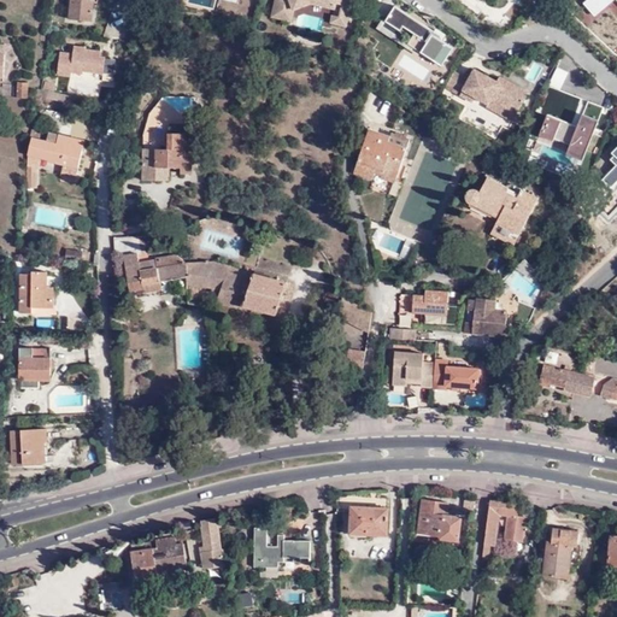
[(90,0),(69,0),(68,17),(90,19),(93,0),(90,0)]
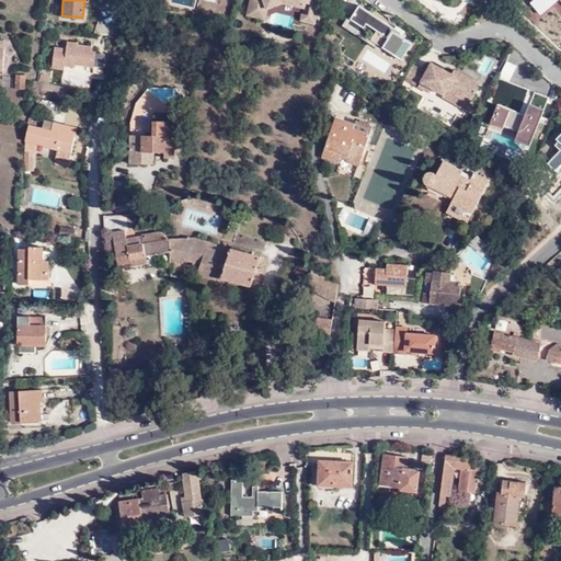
[(310,8),(318,9),(319,0),(250,0),(247,16),(263,20),(264,11),(281,6),(302,10),(304,6),(310,8)]
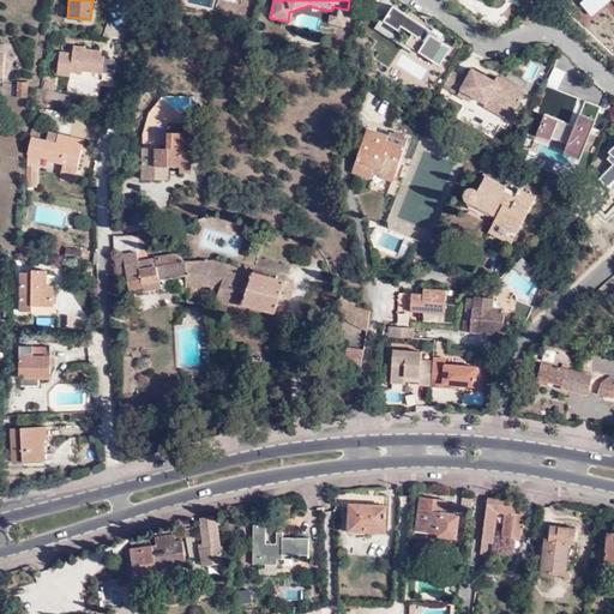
[(611,0),(584,0),(582,2),(593,16),(611,0)]
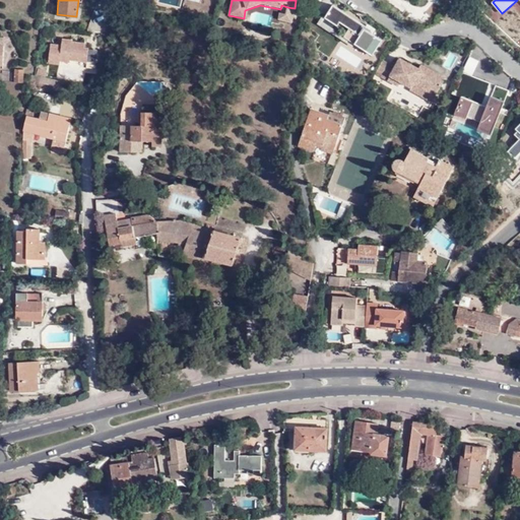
[(325,18),(323,16),(318,24),(353,47),(355,44),(373,55),(383,41),(371,33),(372,29),(333,5),(325,18)]
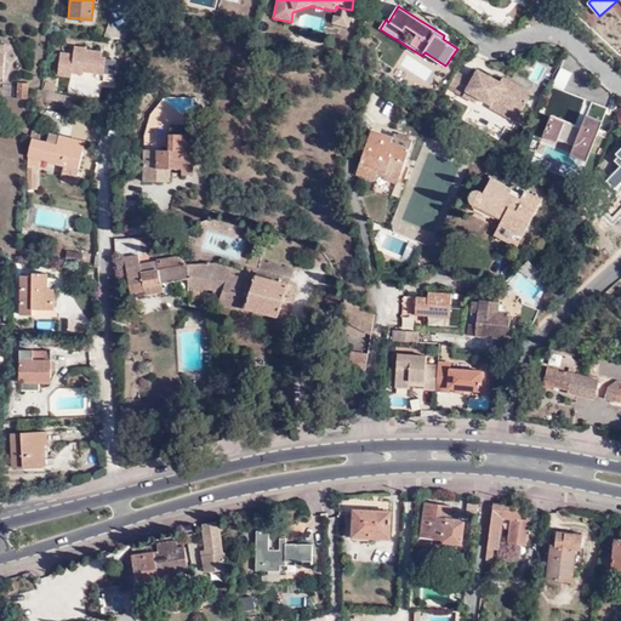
[(343,9),(341,20),(334,18),(332,26),(347,29),(352,10),(343,9)]
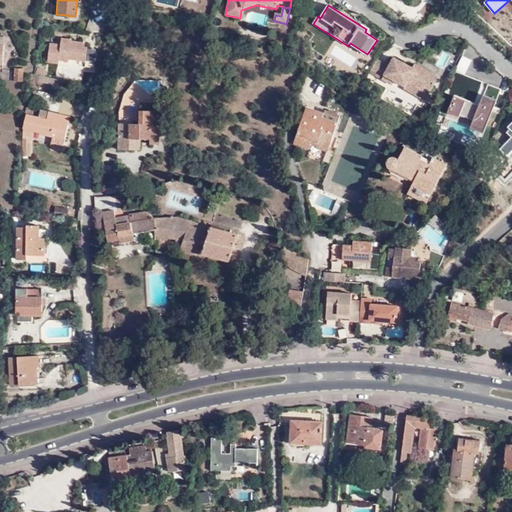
[(49,65),(59,67),(60,60),(70,62),(70,59),(86,61),(84,71),(93,73),(96,50),(84,48),(85,43),(72,41),(72,40),(63,38),(63,44),(53,43),(49,65)]
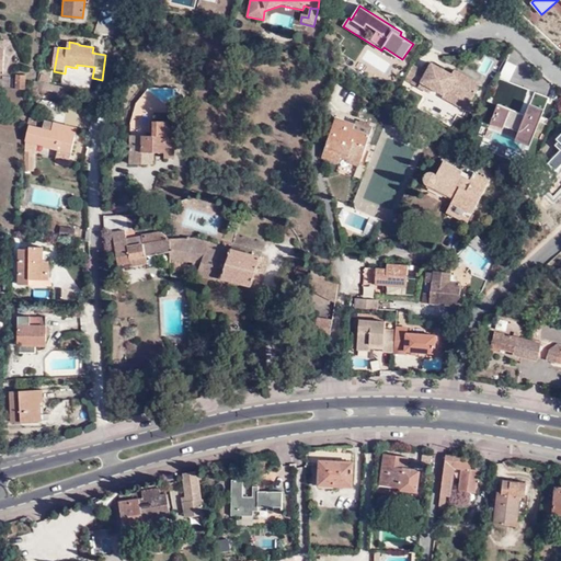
[(427,72),(414,65),(407,79),(420,87),(423,82),(434,88),(445,94),(444,96),(456,103),(461,93),(473,100),(482,83),(462,73),(460,78),(453,73),(433,63),(427,72)]
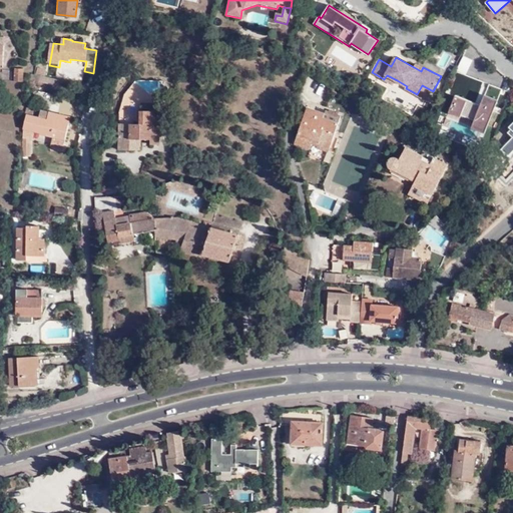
[(60,60),(59,67),(59,68),(84,72),(84,71),(86,61),(70,59),(70,62),(60,60)]
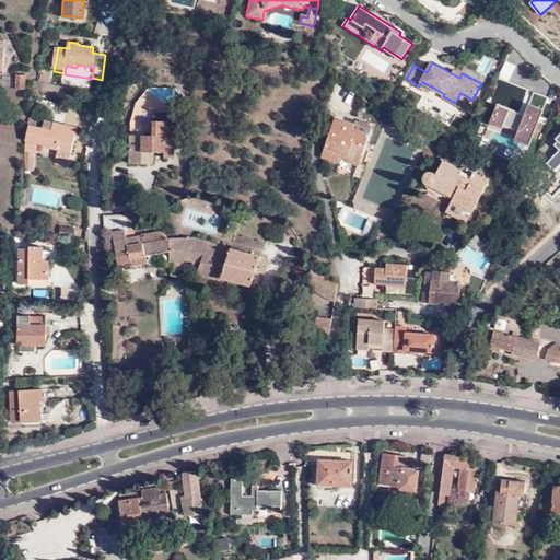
[(14,74),(15,88),(26,86),(25,73),(14,74)]
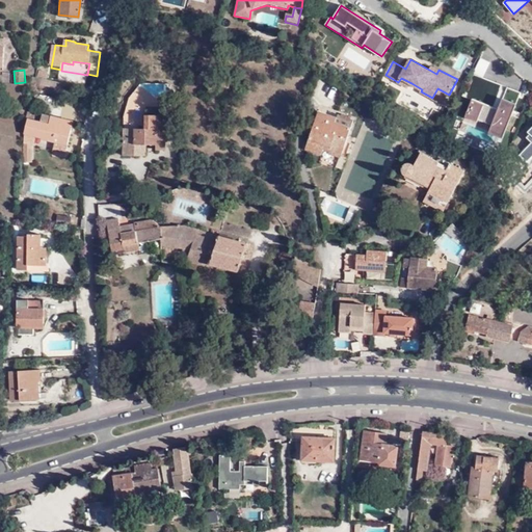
[(38,78),(47,80),(49,74),(40,72),(38,78)]
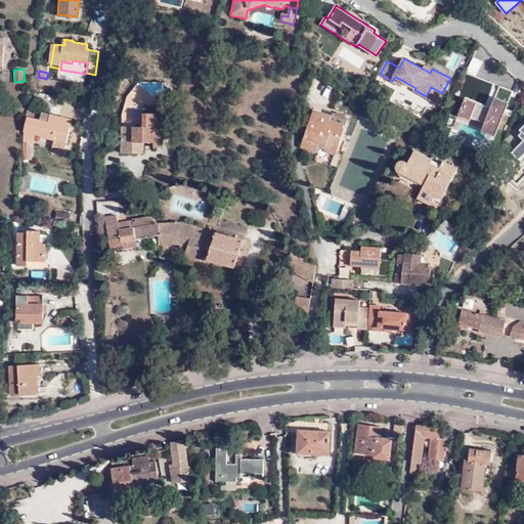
[(32,80),(49,84),(50,80),(46,79),(38,77),(32,76),(32,80)]
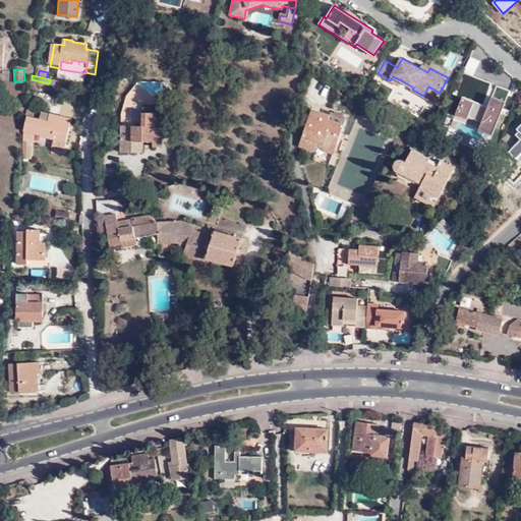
[(393,76),(390,80),(400,85),(403,81),(393,76)]
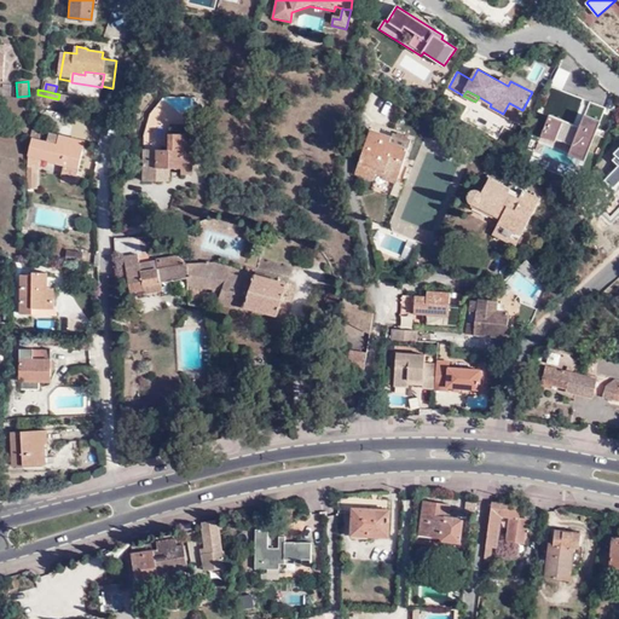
[(509,103),(503,114),(516,121),(522,110),(509,103)]
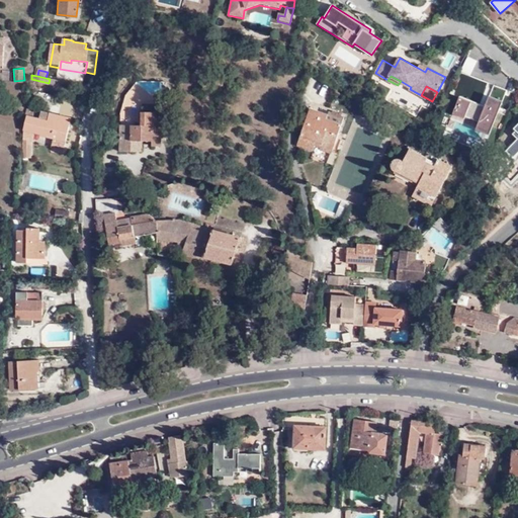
[(475,134),(490,139),(507,90),(494,86),(486,106),(459,97),(451,117),(463,121),(464,118),(479,123),(475,134)]
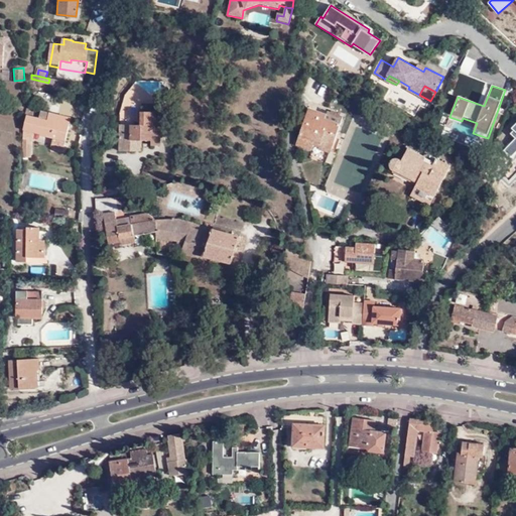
[(332,148),(343,115),(326,109),(325,110),(307,104),(294,141),(310,147),(312,142),(332,148)]
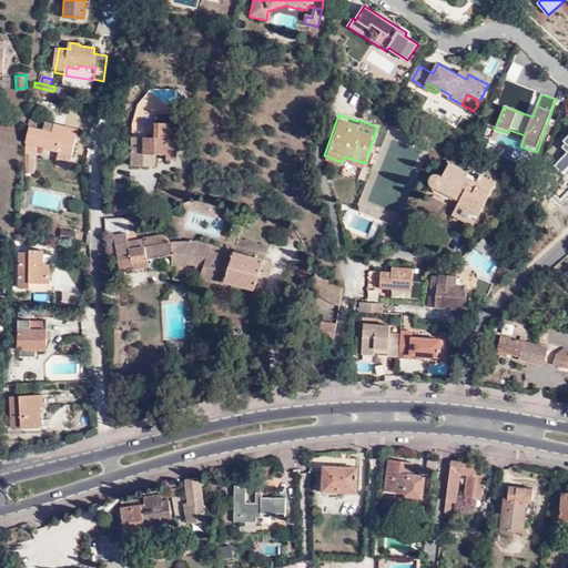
[(30,119),(28,128),(30,128),(27,142),(23,176),(31,176),(33,158),(32,158),(32,154),(36,154),(37,143),(47,145),(47,148),(59,150),(57,161),(70,164),(75,141),(70,140),(71,138),(63,135),(53,133),(56,125),(30,119)]
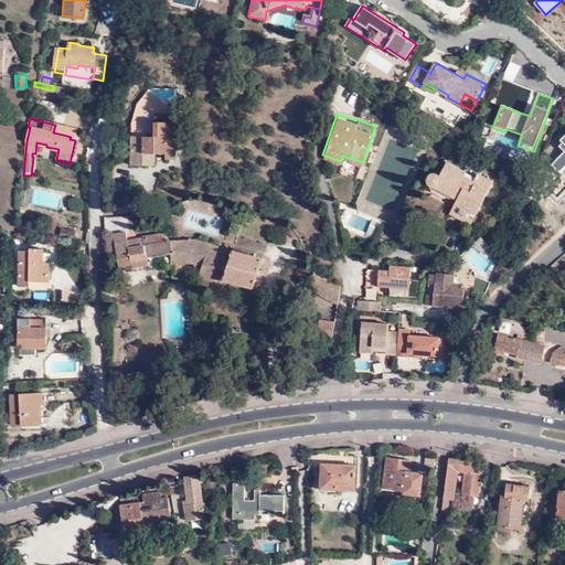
[(131,166),(149,166),(150,152),(155,152),(166,152),(166,159),(176,159),(177,123),(155,121),(155,136),(132,136),(131,166)]
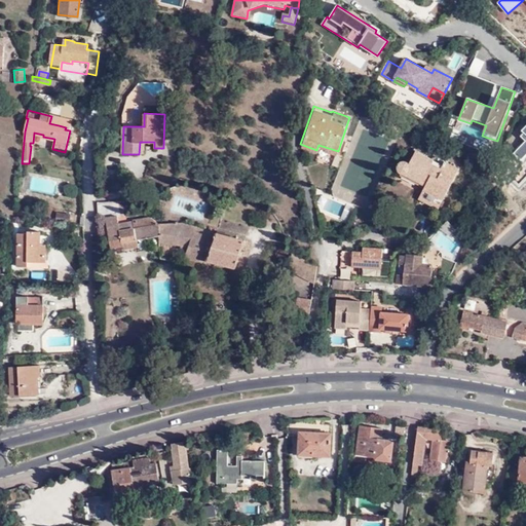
[(60,118),(51,116),(49,123),(59,125),(60,118)]
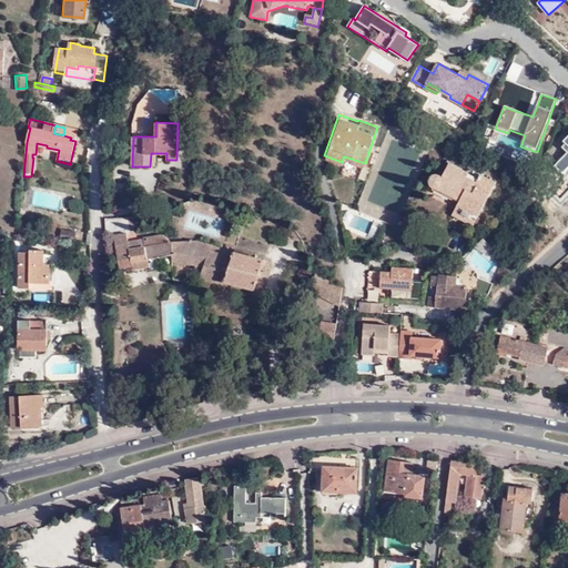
[(567,144),(564,148),(567,151),(567,153),(556,165),(564,173),(567,168),(567,144)]
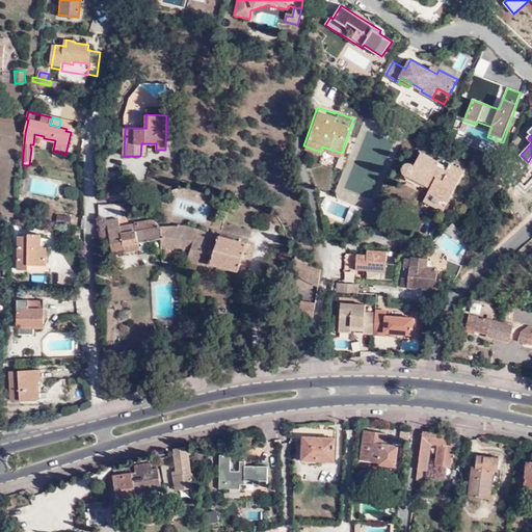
[(403,176),(405,177),(408,176),(430,187),(428,189),(423,200),(444,211),(464,170),(440,157),(437,161),(421,152),(411,170),(409,166),(406,165),(403,165),(401,167),(399,169),(399,173),(401,175),(403,176)]
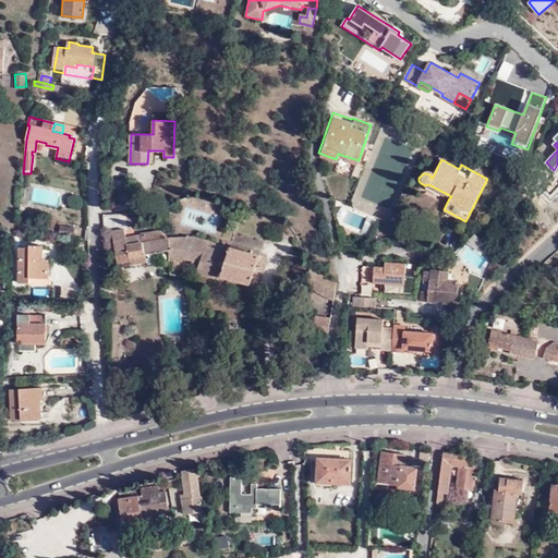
[(428,184),(425,185),(449,198),(451,196),(428,184)]
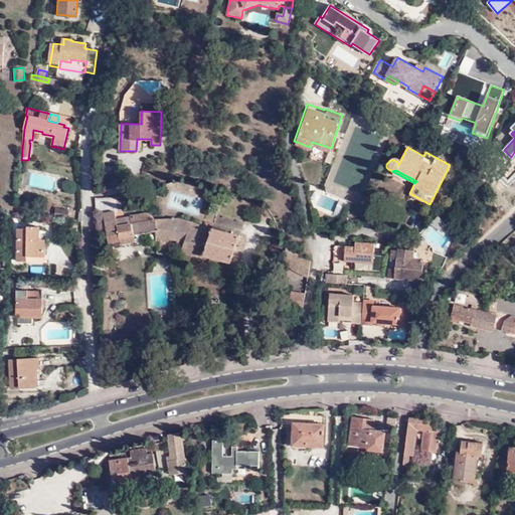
[(97,198),(97,212),(115,211),(115,198),(97,198)]
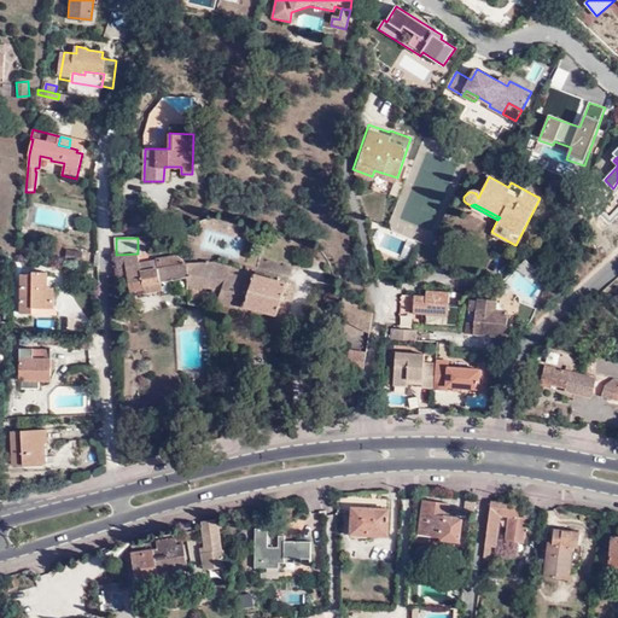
[(64,261),(81,263),(82,252),(65,250),(64,261)]
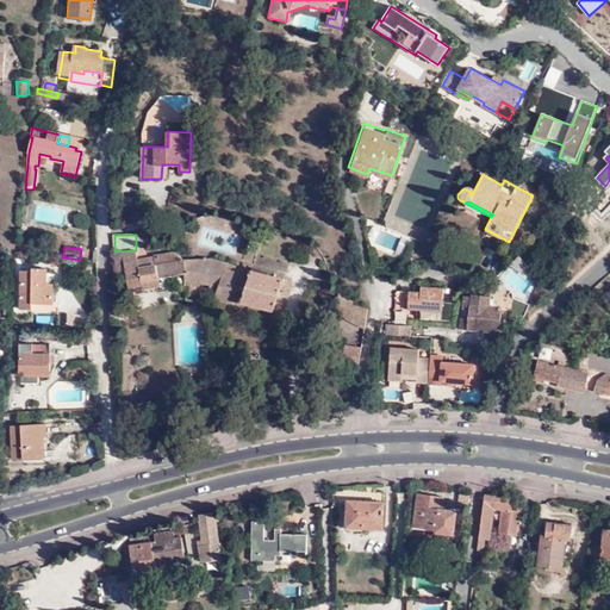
[(186,274),(186,259),(170,254),(154,256),(154,259),(153,259),(153,267),(137,268),(136,261),(135,253),(122,255),(128,290),(141,287),(141,290),(159,287),(157,279),(186,274)]
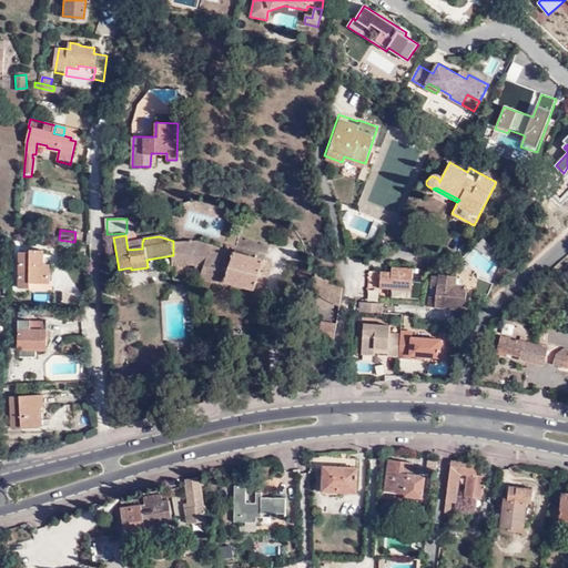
[(173,255),(173,263),(202,265),(201,274),(254,290),(264,260),(195,240),(173,241),(173,255)]
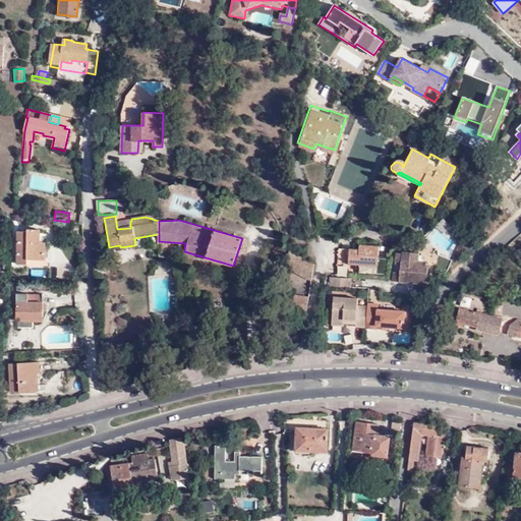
[(130,221),(116,223),(117,229),(130,228),(130,221)]
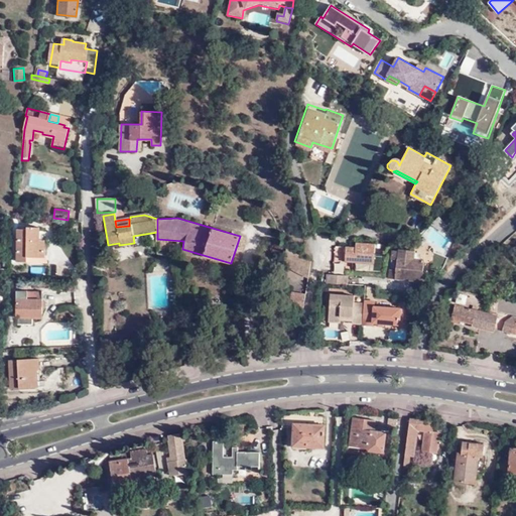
[(28,256),(45,257),(46,240),(40,240),(40,228),(28,228),(27,230),(18,230),(17,261),(28,262),(28,256)]
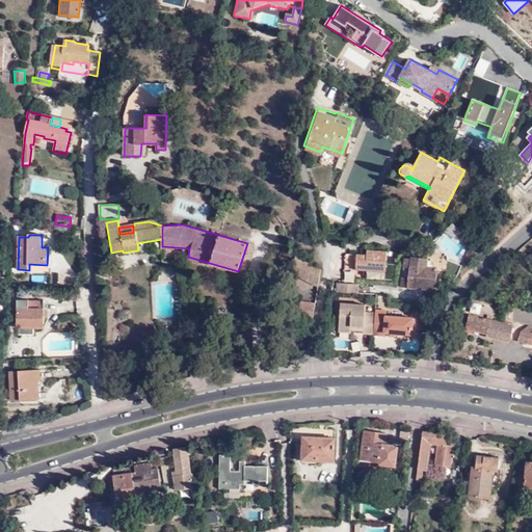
[(383,271),(387,250),(366,249),(366,254),(355,254),(353,269),(383,271)]
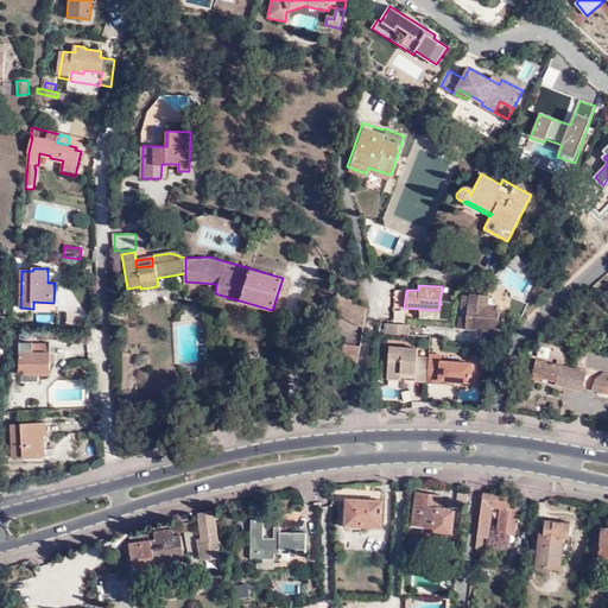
[(333,311),(361,325),(363,306),(355,302),(336,292),(333,311)]
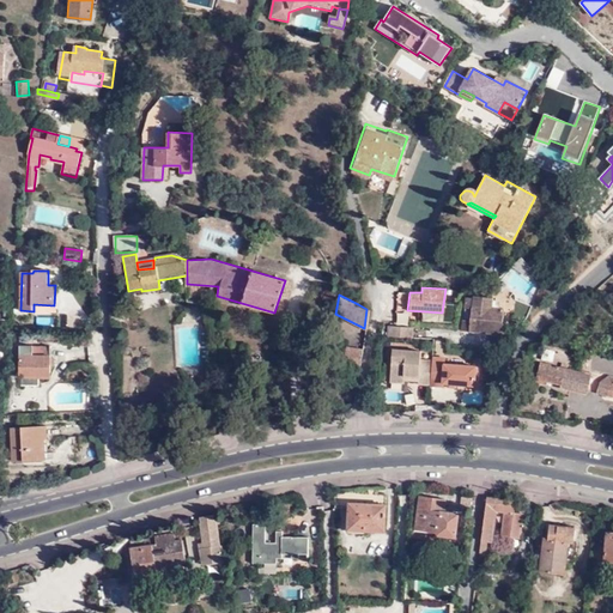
[(504,308),(499,307),(493,307),(493,301),(495,297),(474,295),(474,297),(466,297),(465,308),(472,308),(471,320),(463,320),(462,331),(501,334),(504,308)]
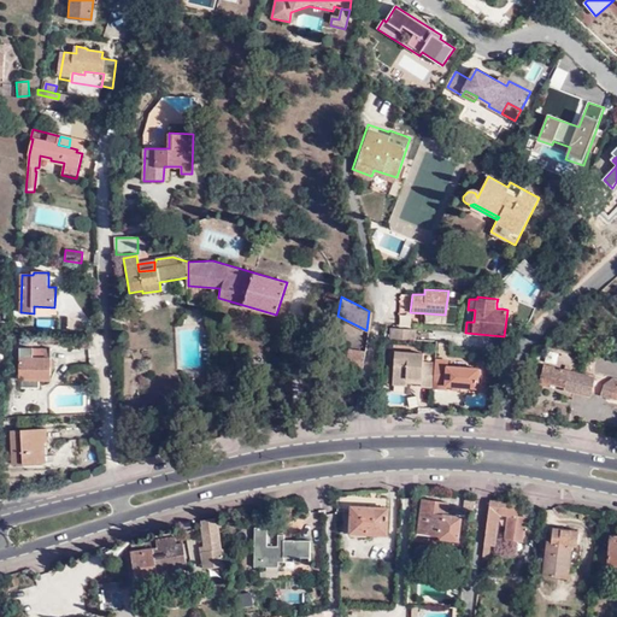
[(400,315),(400,325),(412,325),(412,315),(400,315)]
